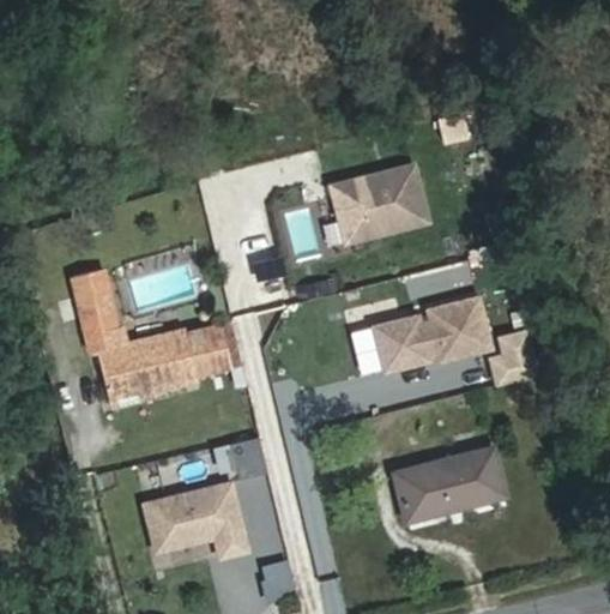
[(327,185),(342,241),(424,221),(410,163),(327,185)]
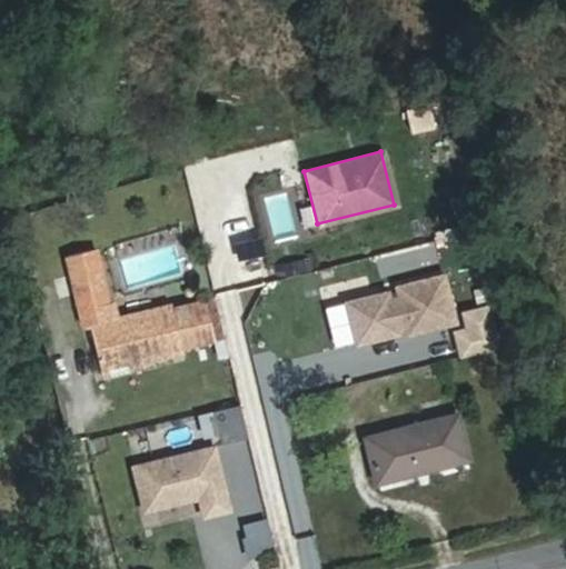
[(103,292),(93,251),(66,258),(76,299),(103,292)]
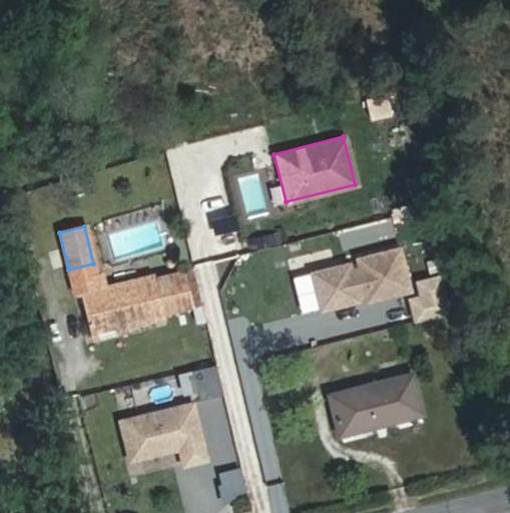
[(347,262),(309,271),(319,309),(357,300),(356,296),(364,294),(366,300),(408,290),(398,246),(355,258),(357,266),(349,268),(347,262)]
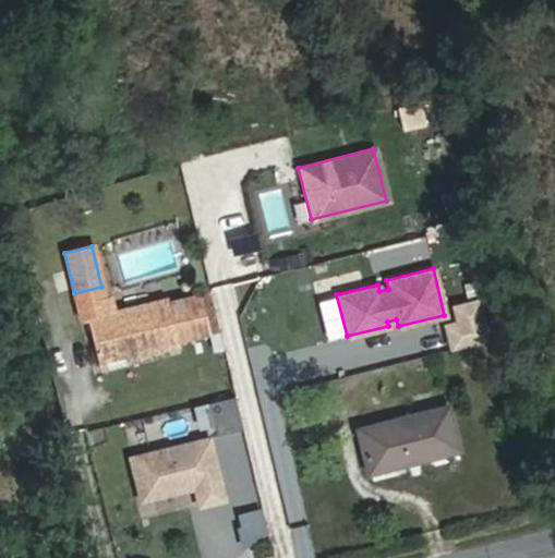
[(177,342),(166,299),(112,312),(108,295),(104,296),(101,287),(74,293),(82,322),(87,319),(97,362),(177,342)]
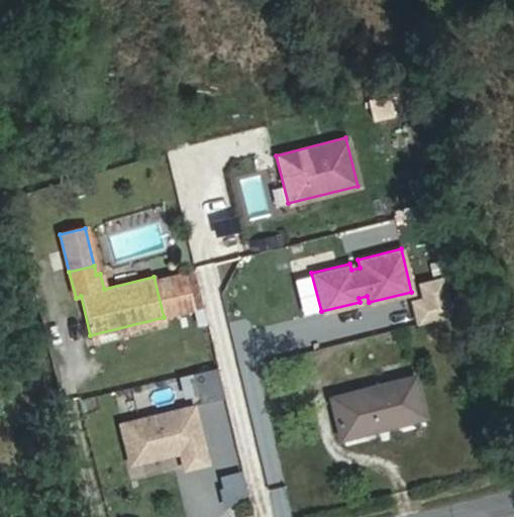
[(220,395),(214,369),(194,373),(201,400),(220,395)]
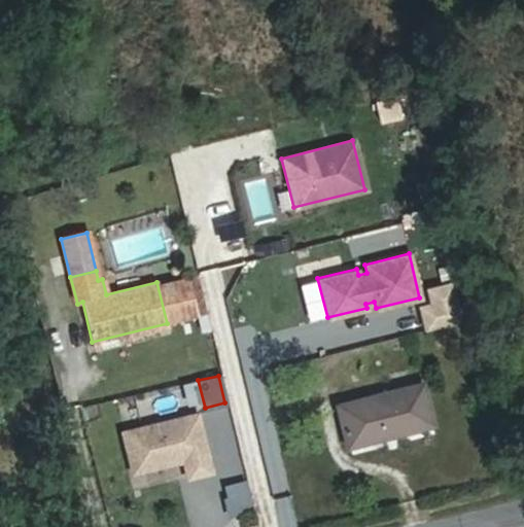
[(431,424),(421,384),(337,406),(347,446),(431,424)]
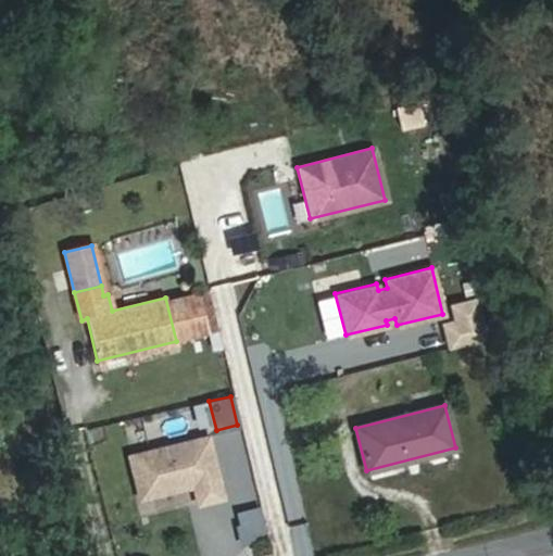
[(206,437),(143,452),(148,469),(133,472),(139,496),(192,483),(197,504),(222,497),(206,437)]
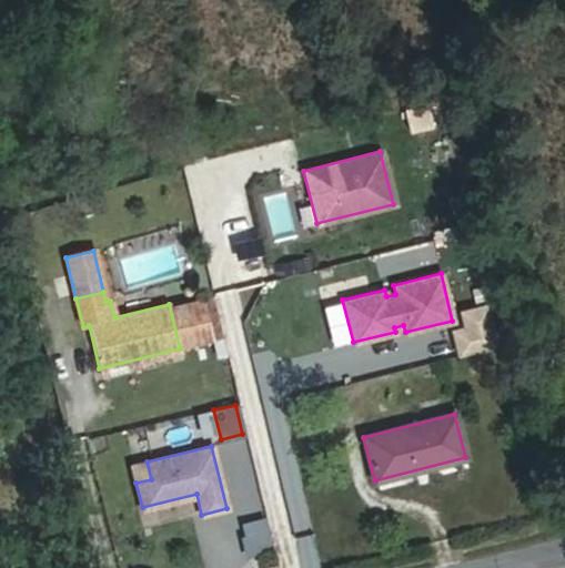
[(147,462),(132,466),(135,483),(151,479),(147,462)]
